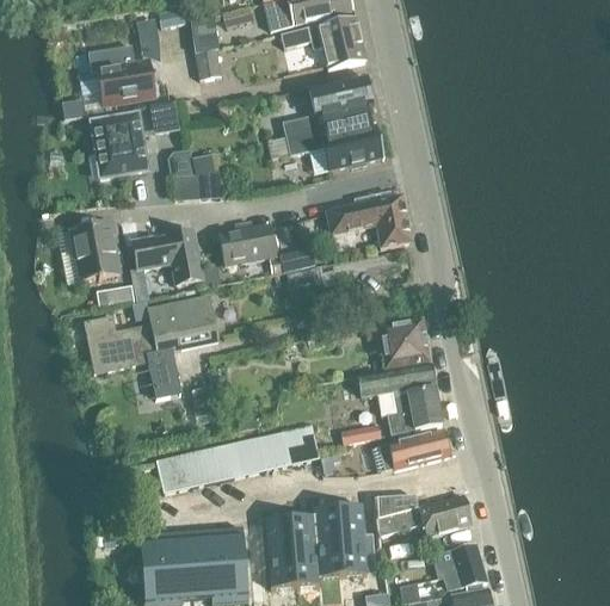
[(270,30),(295,24),(289,0),(276,0),(271,1),(264,2),(270,30)]
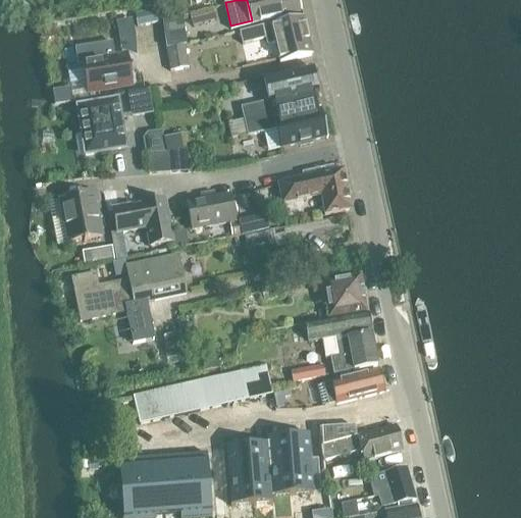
[(247,0),(252,20),(304,8),(301,0),(247,0)]
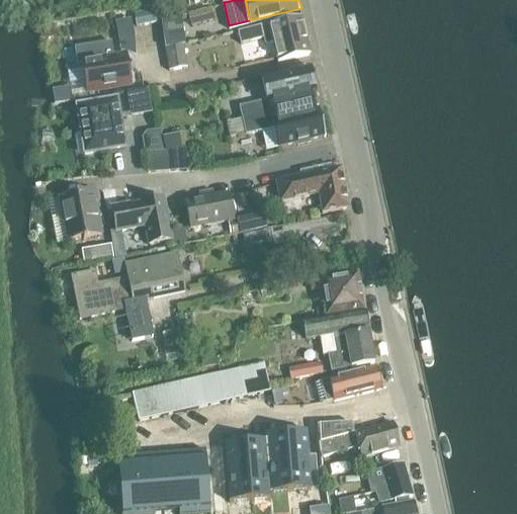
[(155,7),(135,10),(138,23),(157,19),(155,7)]
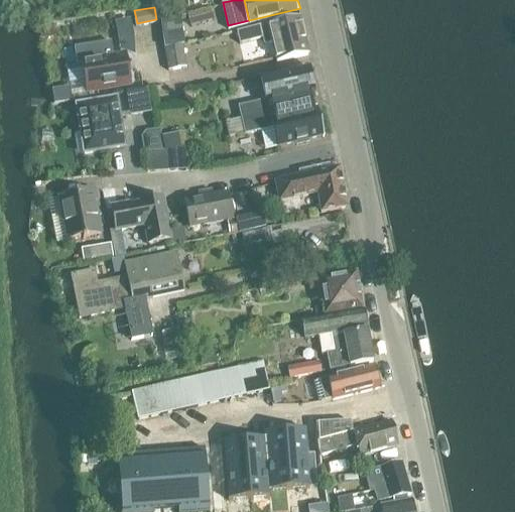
[(309,50),(301,12),(269,20),(239,28),(242,39),(265,33),(267,40),(274,38),(278,57),(309,50)]
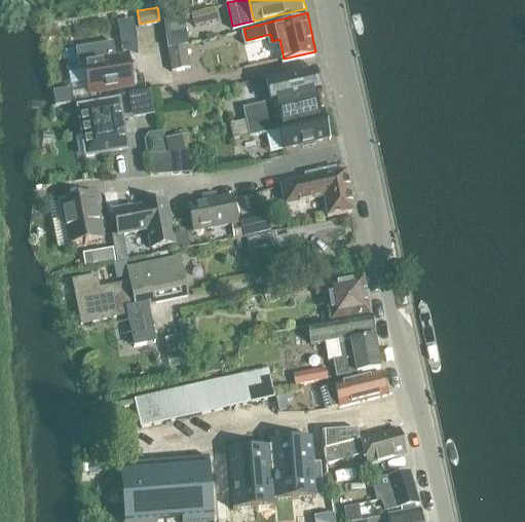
[(183,14),(163,19),(167,45),(187,42),(183,14)]
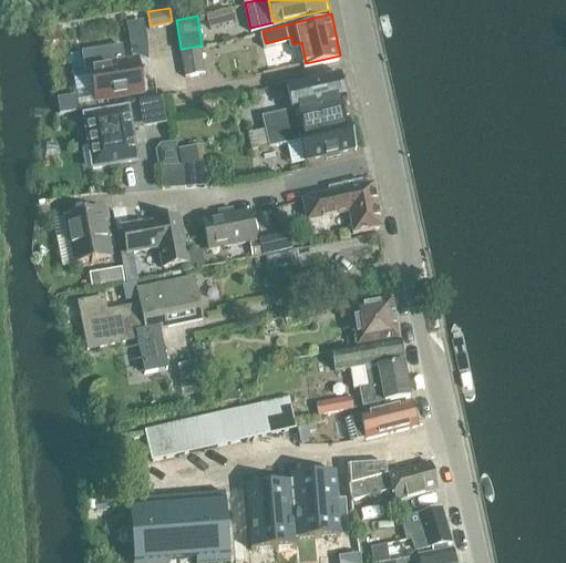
[(58,23),(44,26),(47,41),(60,39),(58,23)]
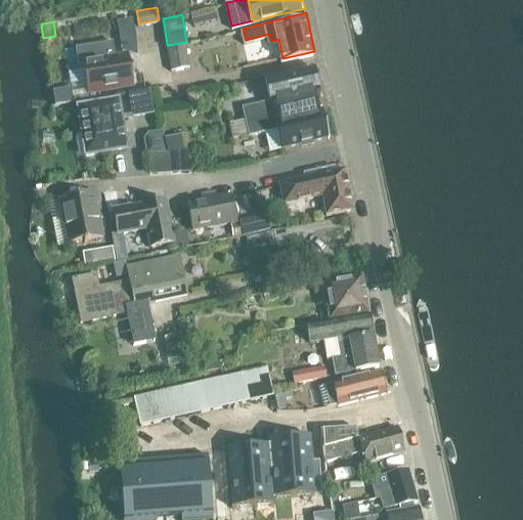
[(80,60),(68,62),(71,84),(87,81),(88,88),(132,80),(128,53),(116,54),(114,38),(77,44),(80,60)]
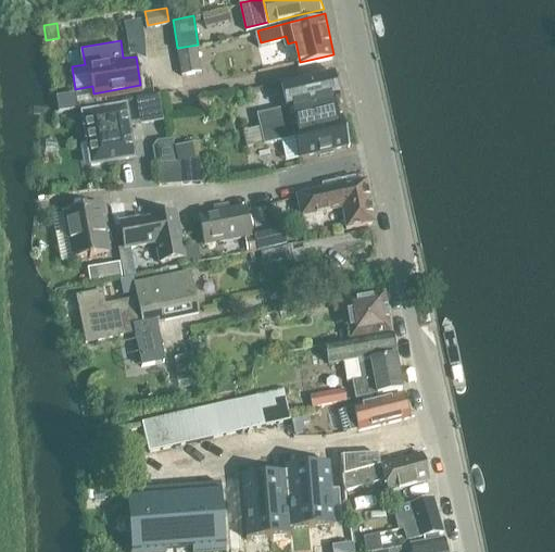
[(181,73),(202,70),(197,45),(177,49),(181,73)]
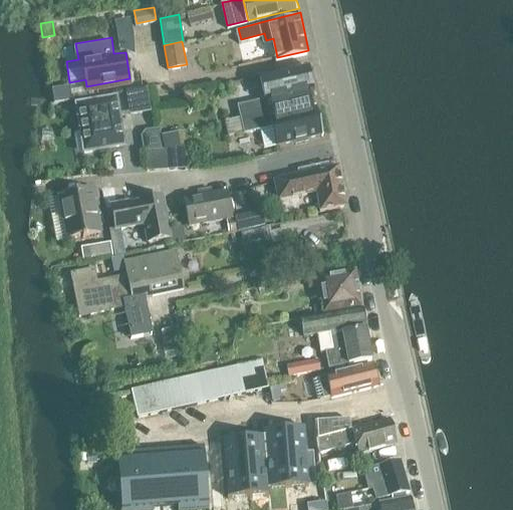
[(238,102),(241,116),(315,99),(307,62),(260,73),(265,96),(238,102)]
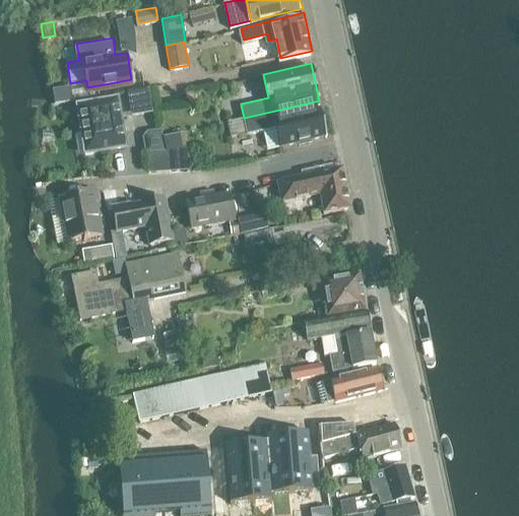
[(54,103),(72,100),(70,86),(52,89),(54,103)]
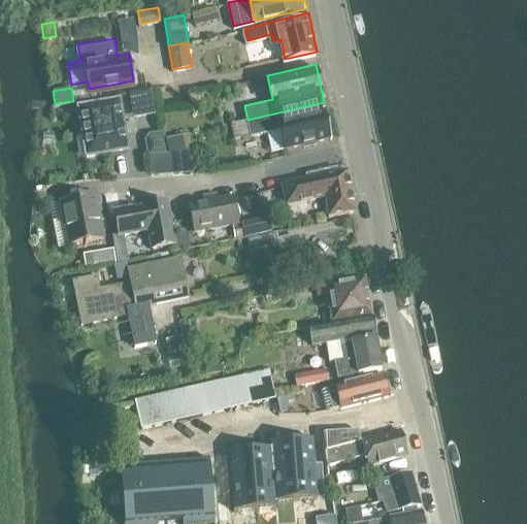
[(120,98),(78,105),(87,154),(128,146),(125,129),(126,129),(124,116),(123,116),(120,98)]
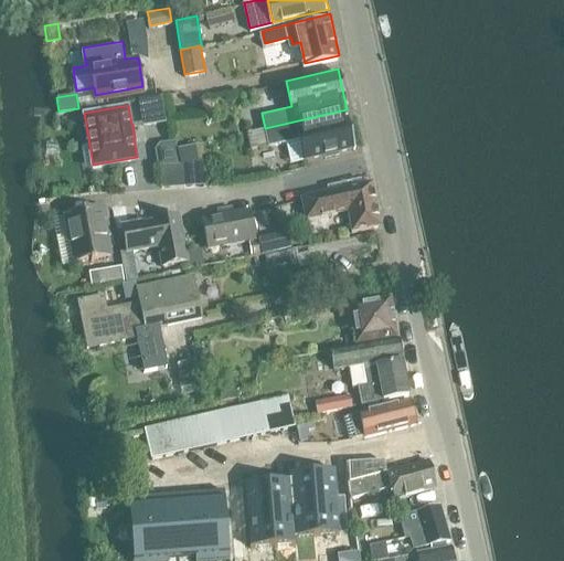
[(265,128),(248,133),(252,145),(268,141),(268,144),(286,140),(291,161),(355,147),(347,109),(265,128)]
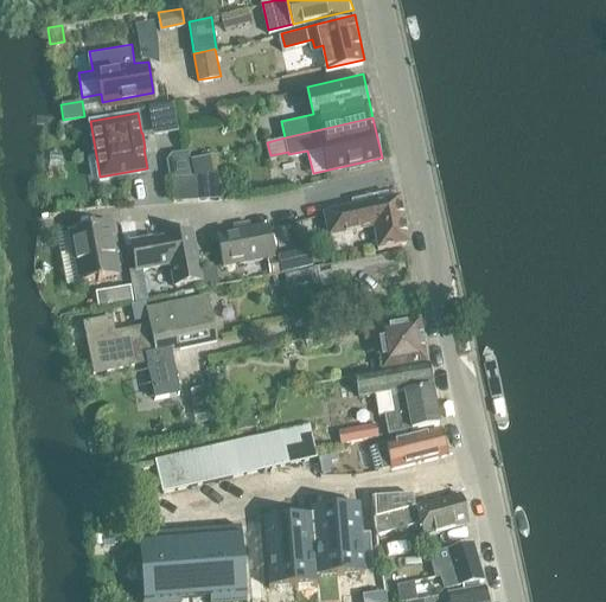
[(193,157),(171,160),(173,175),(196,172),(193,157)]
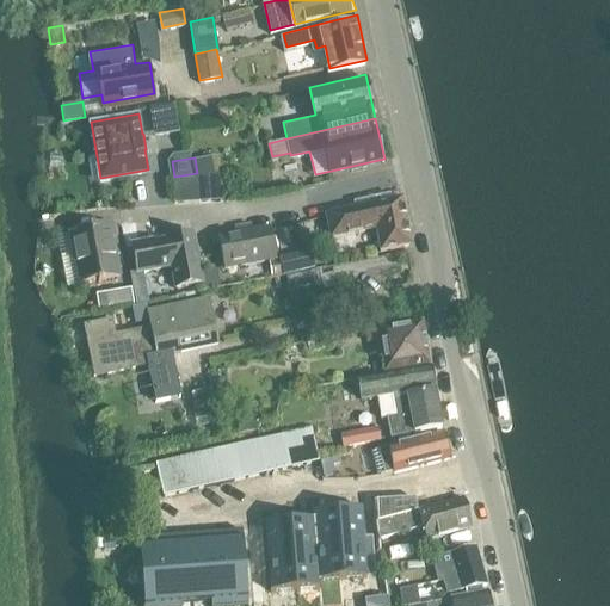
[(332,235),(377,226),(382,248),(412,241),(404,195),(374,201),(373,195),(356,198),(357,204),(327,211),(332,235)]
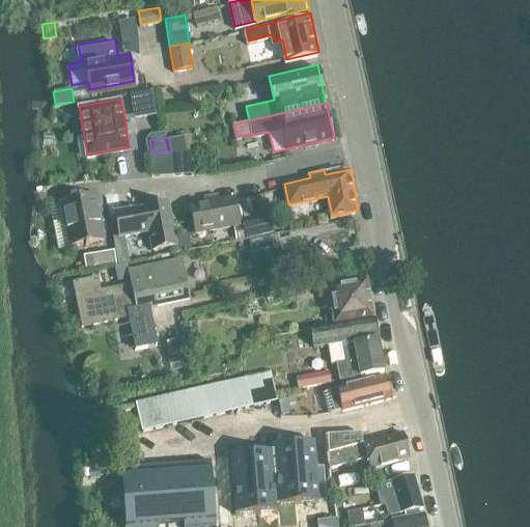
[(102,213),(99,194),(63,200),(71,244),(104,239),(100,213),(102,213)]
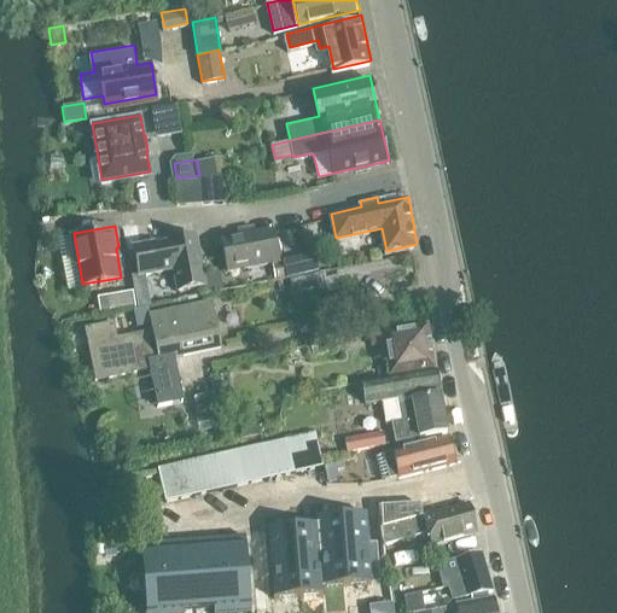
[(228,269),(271,262),(274,276),(287,274),(284,257),(280,258),(274,226),(222,235),(228,269)]
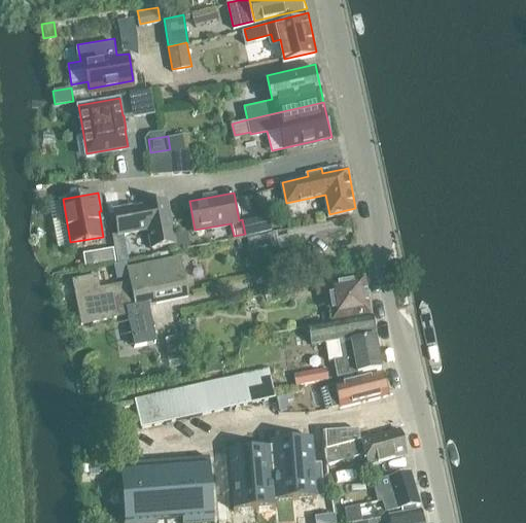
[(148,228),(152,246),(175,241),(168,201),(134,206),(115,209),(119,233),(148,228)]
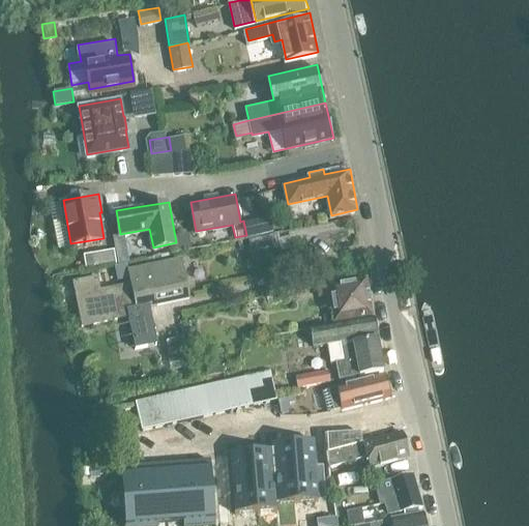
[(271,214),(243,221),(246,235),(274,228),(271,214)]
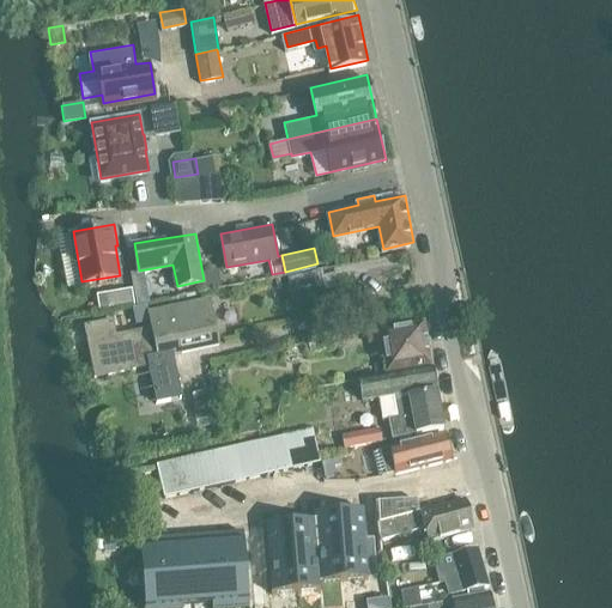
[(222,284),(218,267),(203,271),(206,286),(222,284)]
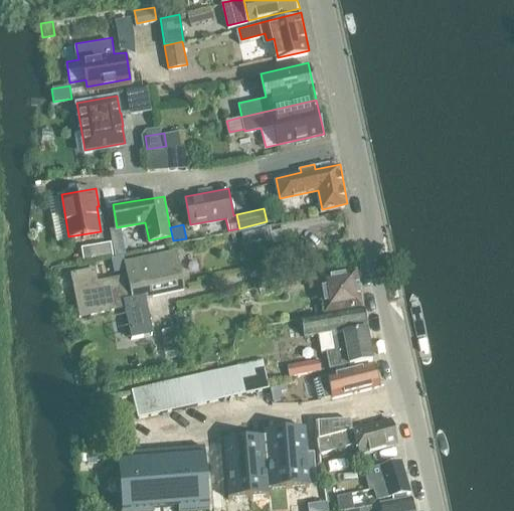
[(265,237),(262,225),(242,230),(245,242),(265,237)]
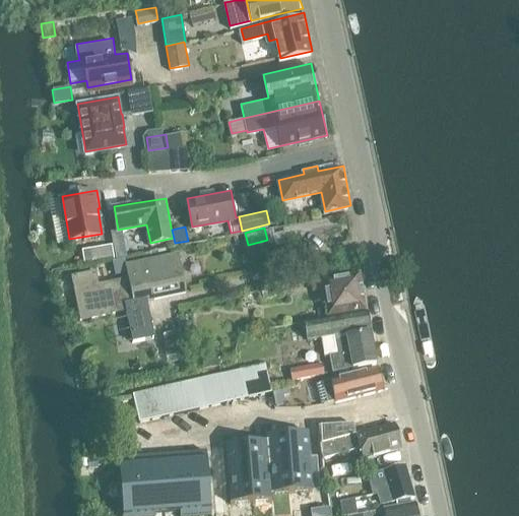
[(112,242),(81,247),(84,262),(115,256),(113,246),(112,242)]
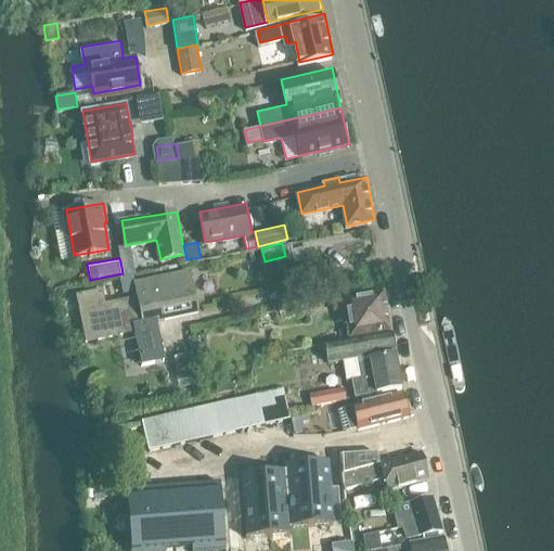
[(120,263),(123,273),(123,274),(136,272),(133,260),(120,263)]
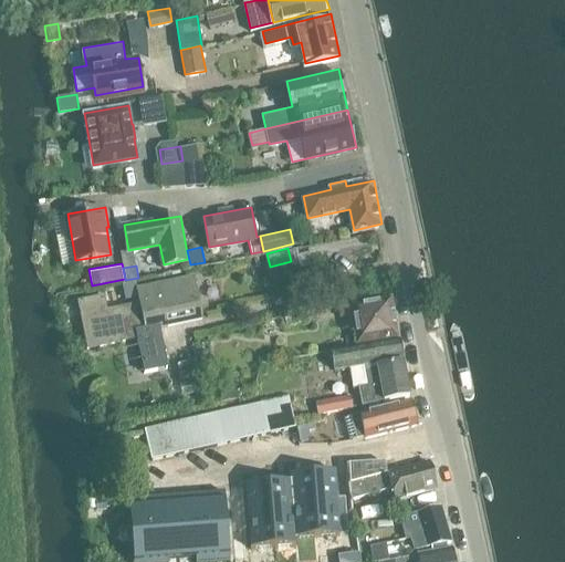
[(137,287),(140,301),(142,308),(143,308),(145,316),(156,314),(157,314),(167,312),(169,323),(203,315),(195,274),(137,287)]
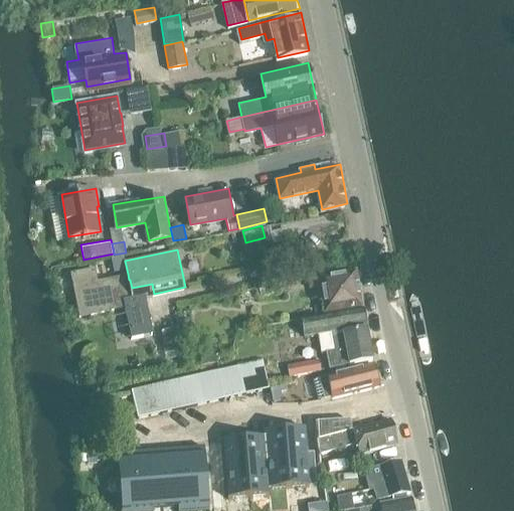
[(71,272),(80,315),(126,306),(132,336),(153,332),(145,294),(144,295),(143,286),(142,286),(132,288),(130,280),(129,280),(128,274),(99,280),(96,267),(71,272)]
